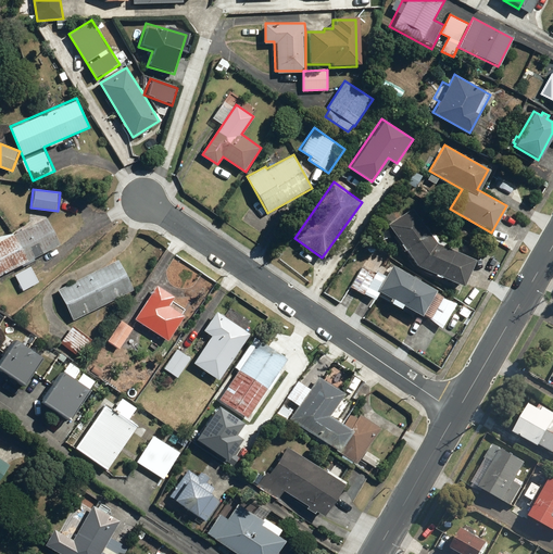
[(414,208),(388,223),(414,268),(463,290),(476,262),(435,243),(414,208)]
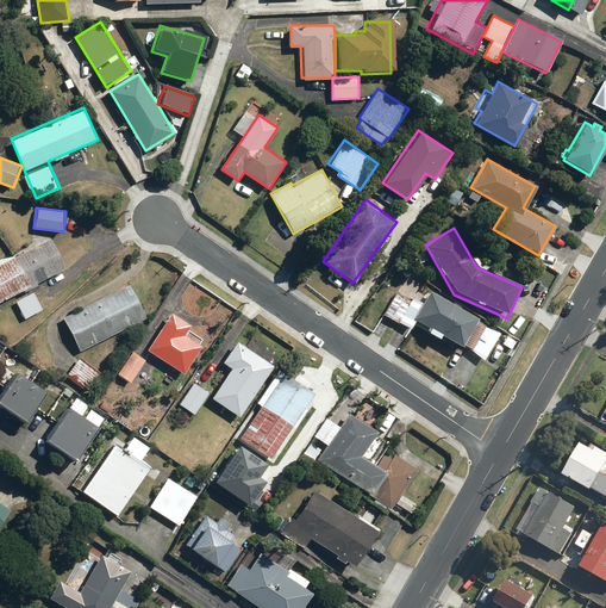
[(67,271),(51,240),(0,265),(0,302),(16,295),(26,317),(44,309),(33,287),(67,271)]
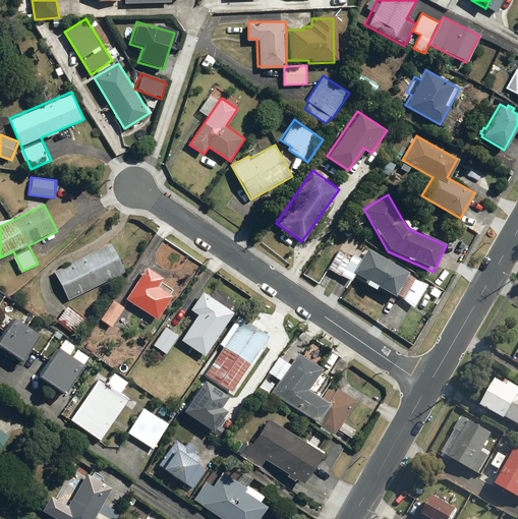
[(54,272),(68,300),(124,272),(110,243),(54,272)]
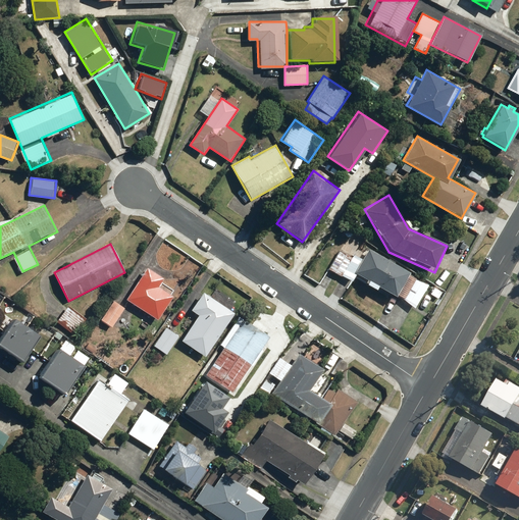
[(342,247),(328,268),(352,281),(355,275),(366,281),(364,286),(375,292),(377,288),(402,301),(415,277),(386,261),(388,258),(368,247),(361,258),(342,247)]
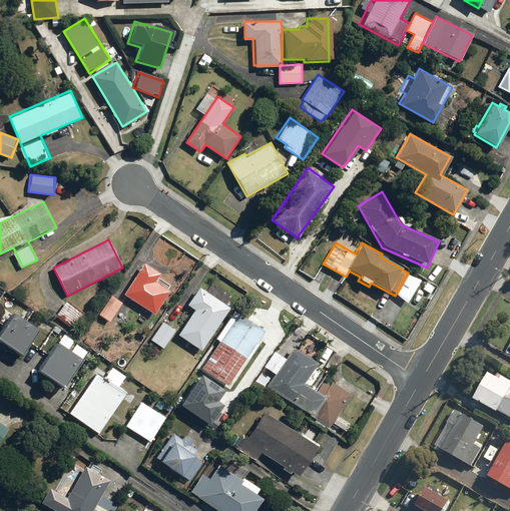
[(176,285),(145,264),(125,294),(156,315),(176,285)]
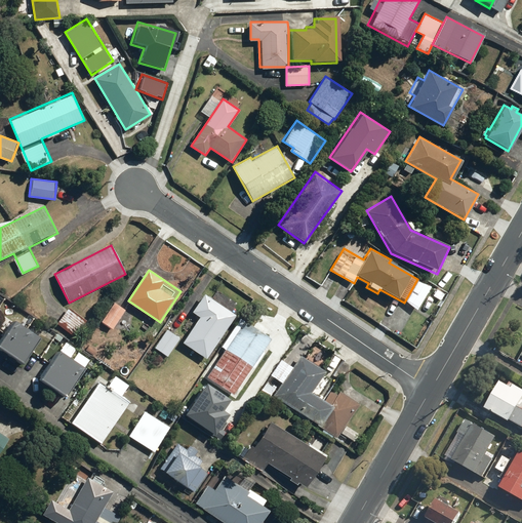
[(235,317),(203,294),(190,313),(199,318),(183,342),(206,358),(235,317)]
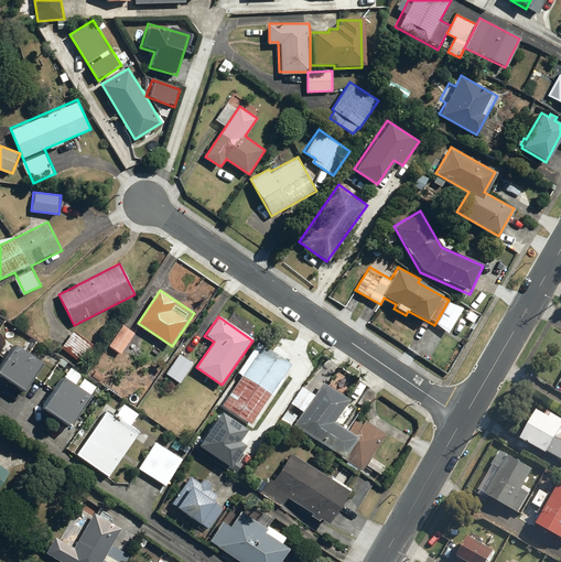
[(135,333),(123,325),(108,346),(119,354),(135,333)]
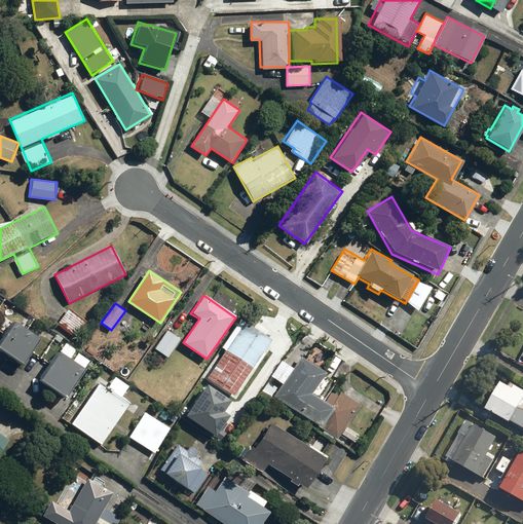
[(87,322),(68,308),(58,322),(77,336),(87,322)]
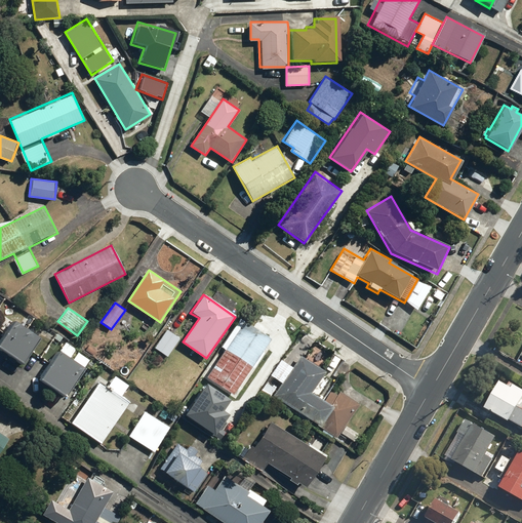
[(271,338),(240,318),(219,347),(226,351),(207,377),(233,395),(271,338)]
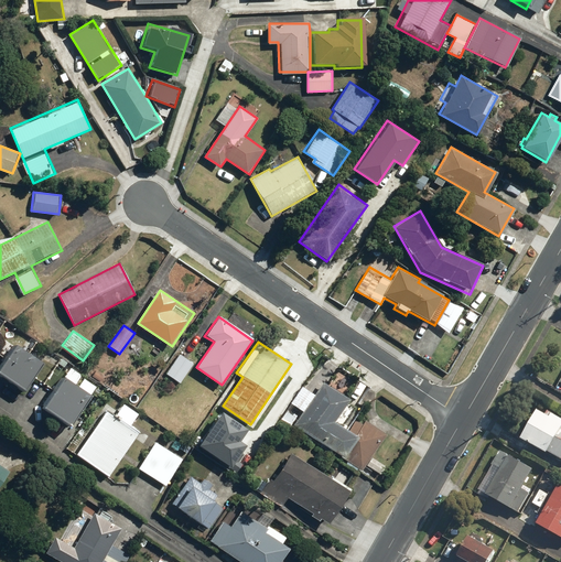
[(43,360),(17,343),(0,367),(0,374),(24,389),(43,360)]
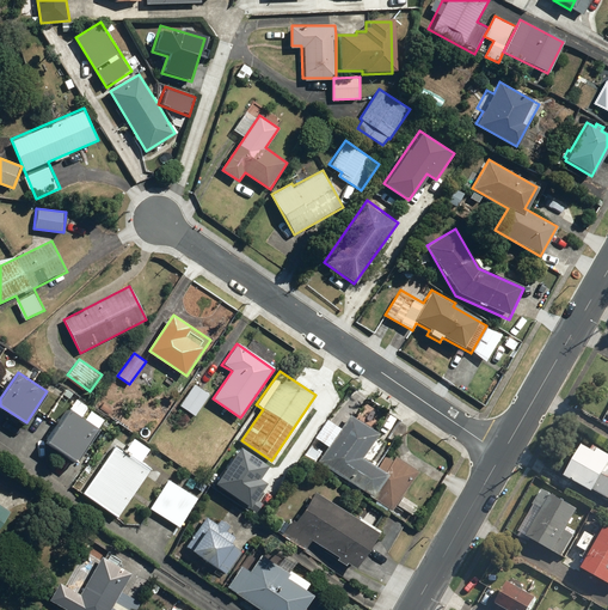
[(212,394),(196,383),(179,406),(196,418),(212,394)]
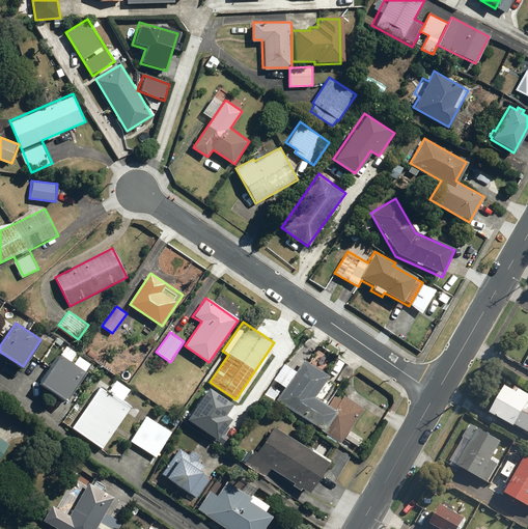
[(329,377),(294,353),(267,392),(341,444),(345,437),(358,445),(363,438),(351,429),(365,409),(337,389),(326,406),(314,397),(329,377)]
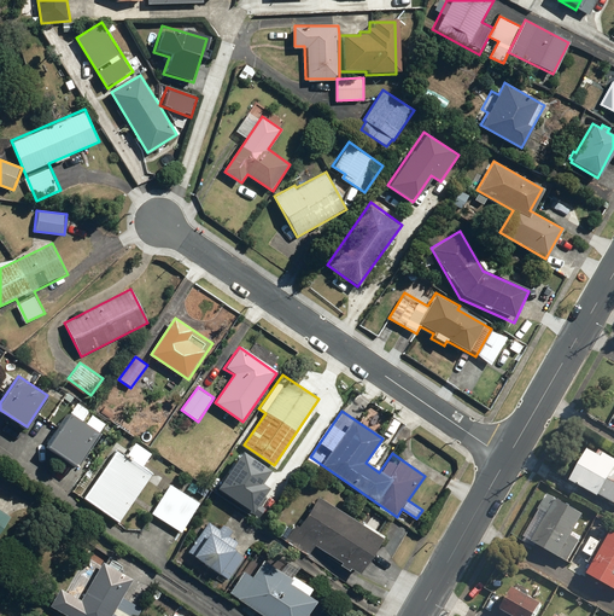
[(99,433),(69,412),(42,449),(71,470),(99,433)]
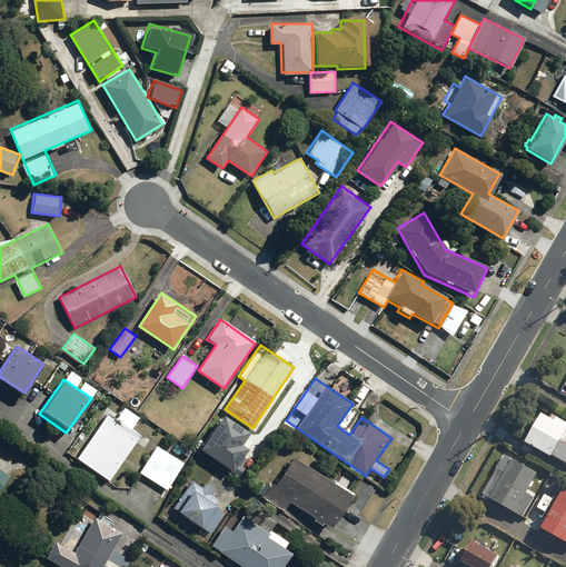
[(142,435),(108,411),(77,458),(110,481),(142,435)]
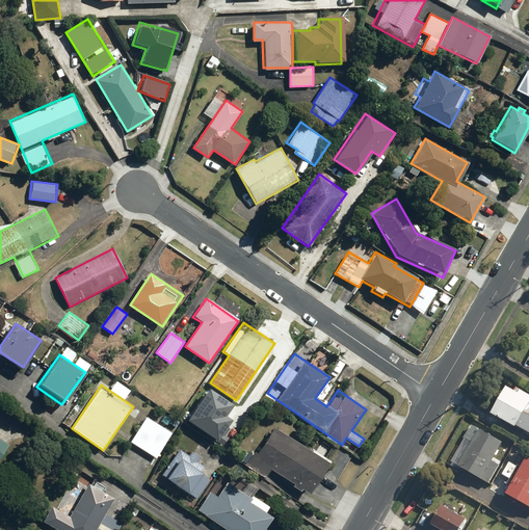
[(507,385),(492,411),(528,430),(528,392),(516,385),(513,389),(507,385)]
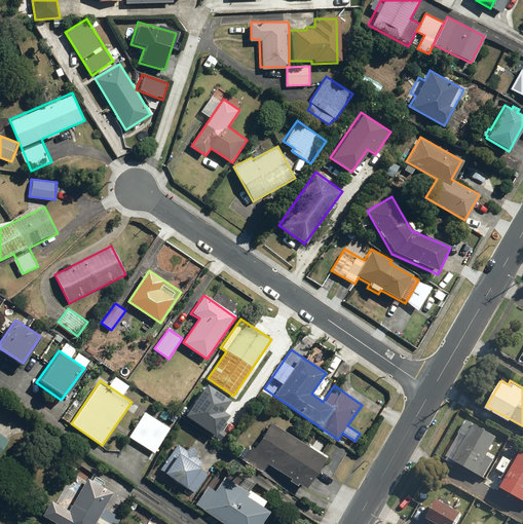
[(211,385),(191,415),(221,435),(234,414),(227,410),(233,401),(211,385)]
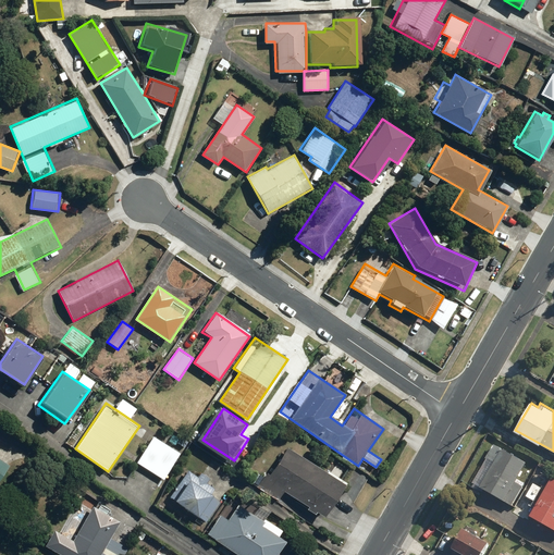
[(182,452),(156,435),(138,463),(163,479),(182,452)]
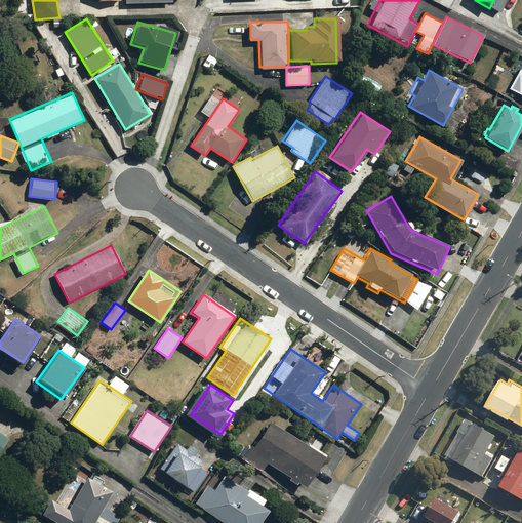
[(498,434),(468,416),(446,454),(484,477),(497,454),(489,449),(498,434)]
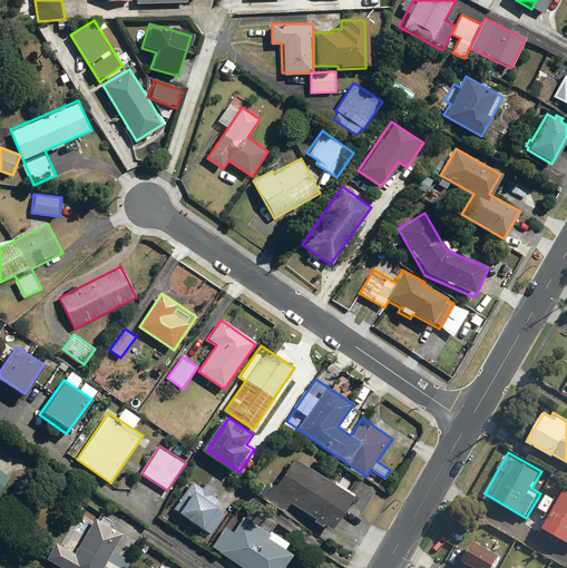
[(295,456),(272,487),(263,480),(256,490),(270,500),(286,512),(293,503),(326,529),(350,497),(295,456)]
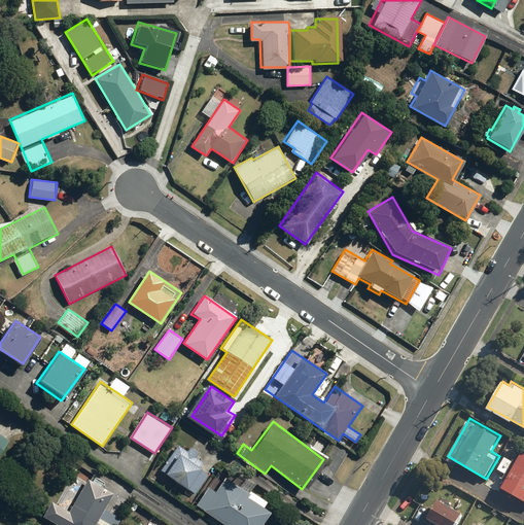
[(0,454),(11,439),(0,430),(0,454)]
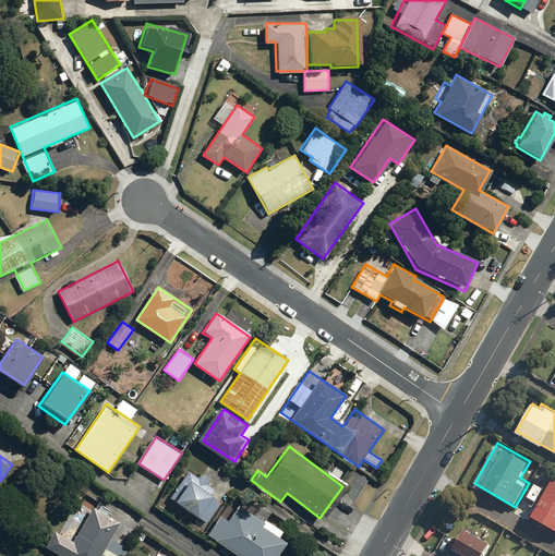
[(188,472),(169,499),(207,527),(222,504),(210,495),(215,488),(208,484),(213,476),(202,469),(196,478),(188,472)]
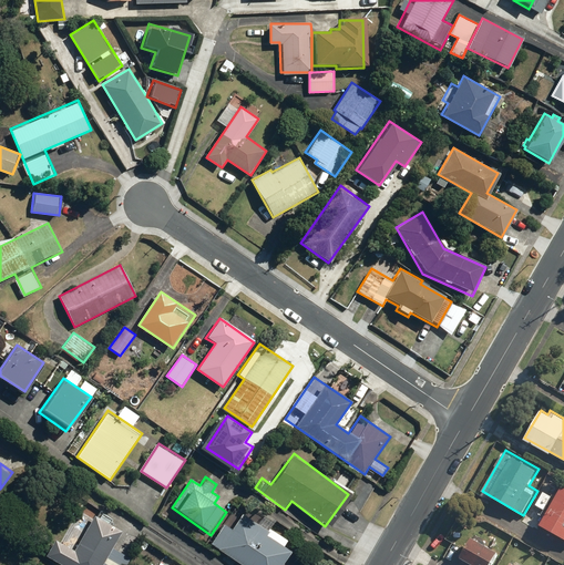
[(563,489),(540,524),(563,538),(563,489)]
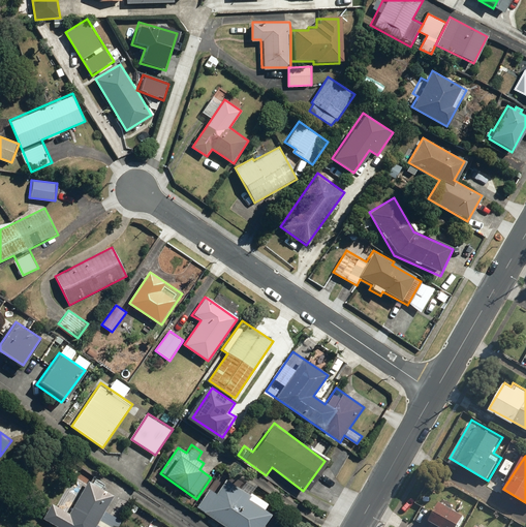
[(210,485),(195,505),(224,526),(261,526),(271,516),(263,509),(267,504),(227,476),(217,491),(210,485)]
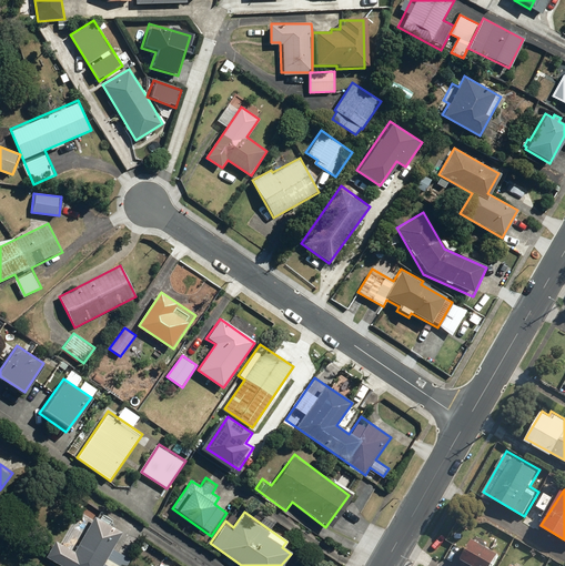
[(54,537),(44,554),(63,565),(128,565),(132,561),(113,548),(123,534),(96,515),(73,549),(54,537)]
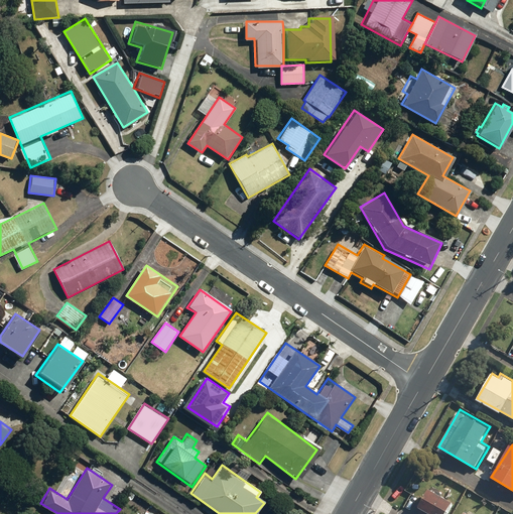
[(420,496),(410,513),(409,513),(446,513),(455,501),(431,488),(425,499),(420,496)]
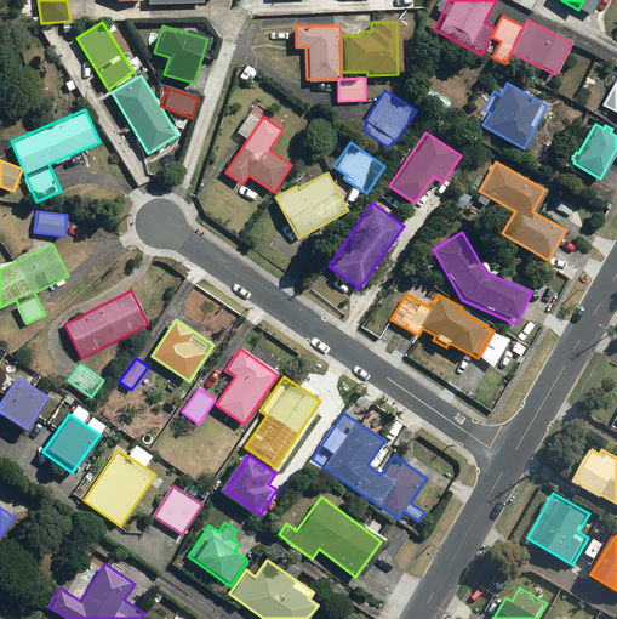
All buildings are outlined.
